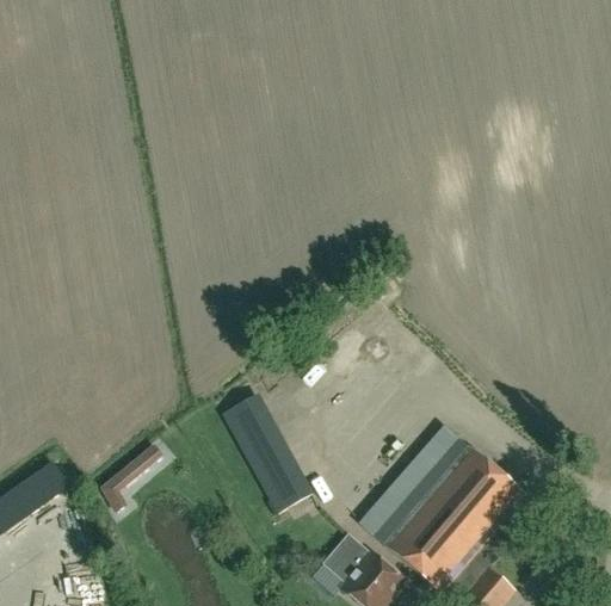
[(308,402),(331,393),(326,382),(303,391),(308,402)]
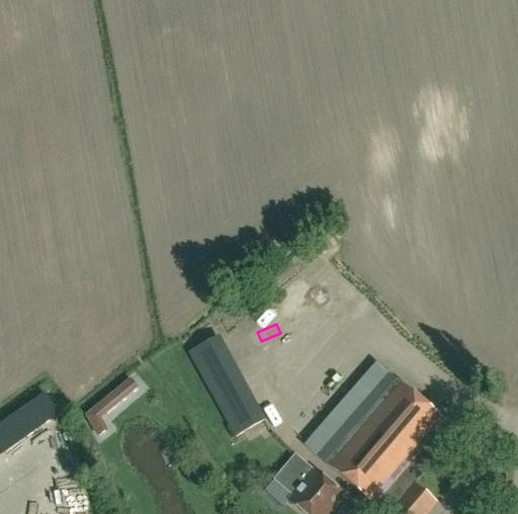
[(228,421),(258,404),(219,333),(188,349),(228,421)]
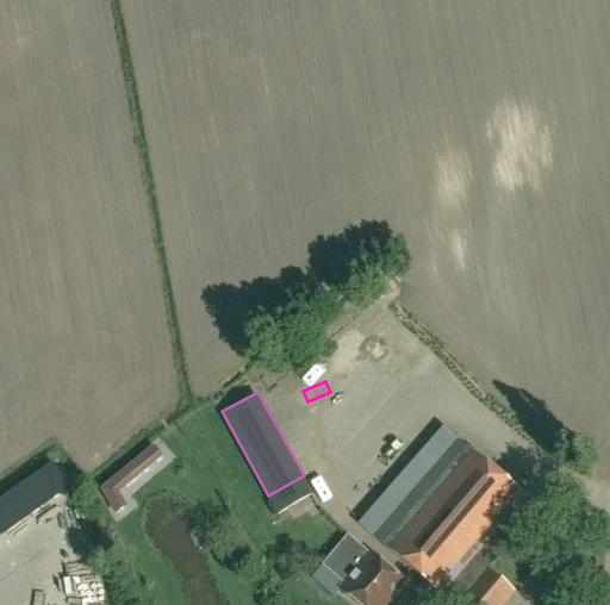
[(360,519),(384,541),(458,604),(499,604),(514,588),(489,566),(541,505),(444,422),(360,519)]
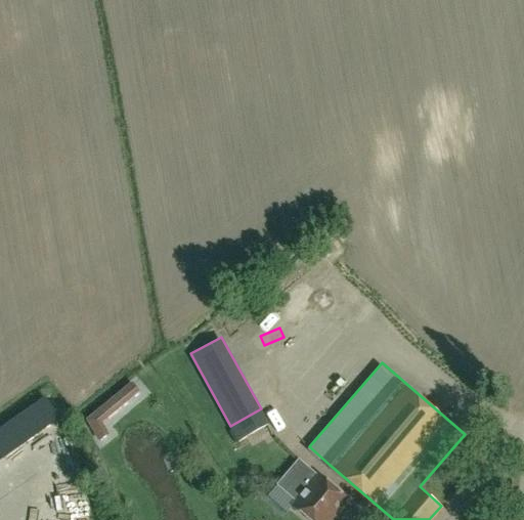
[(132,380),(87,417),(98,437),(107,432),(100,420),(138,388),(132,380)]
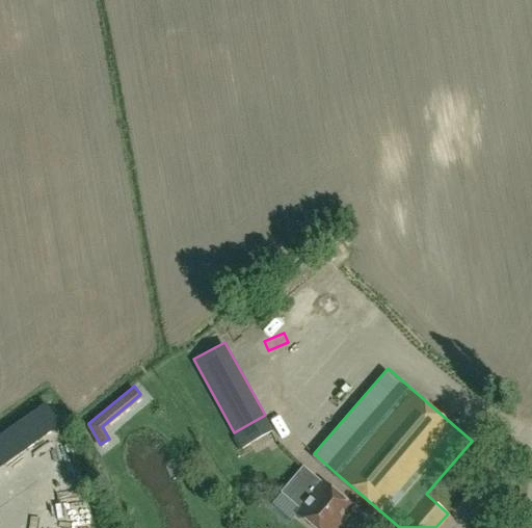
[(316,527),(336,527),(354,506),(322,479),(322,480),(302,464),(281,490),(300,506),(296,510),(316,527)]
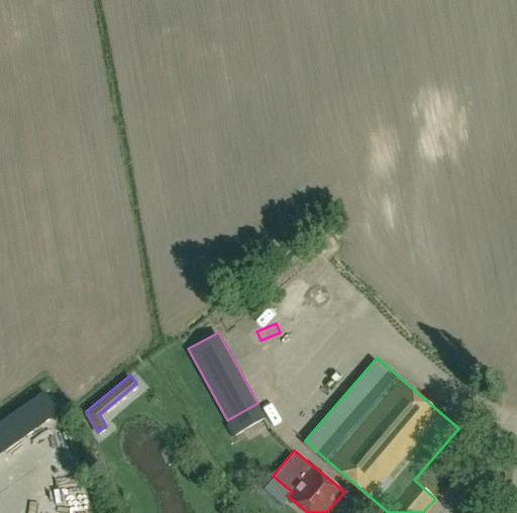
[(0,512),(44,512),(29,484),(0,499),(0,512)]
